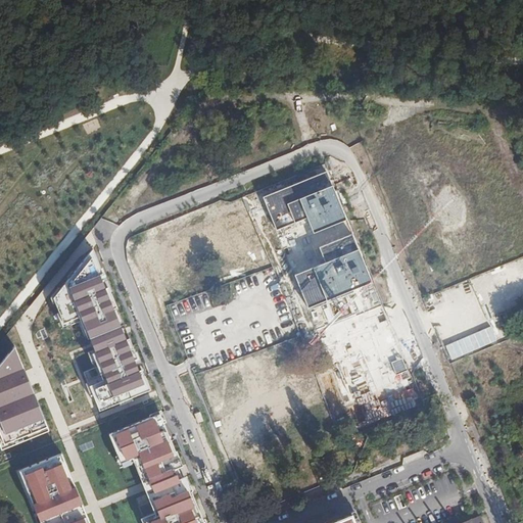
[(327,172),(264,197),(276,229),(305,217),(312,232),(345,219),(327,172)]
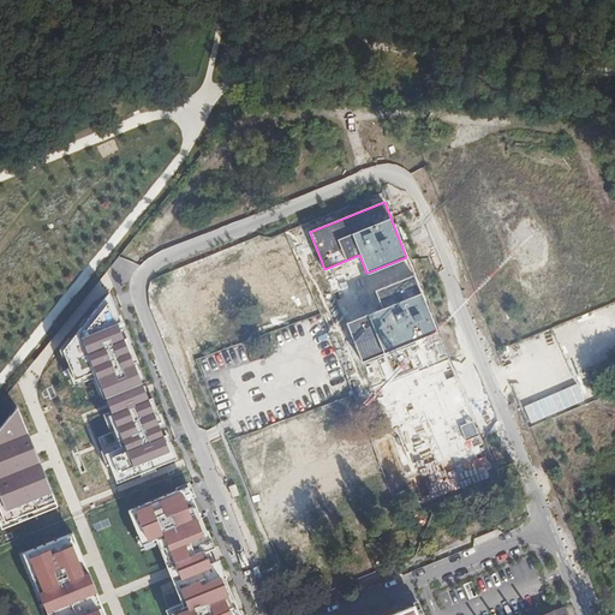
[(383,309),(347,323),(362,362),(439,332),(416,274),(375,290),(383,309)]
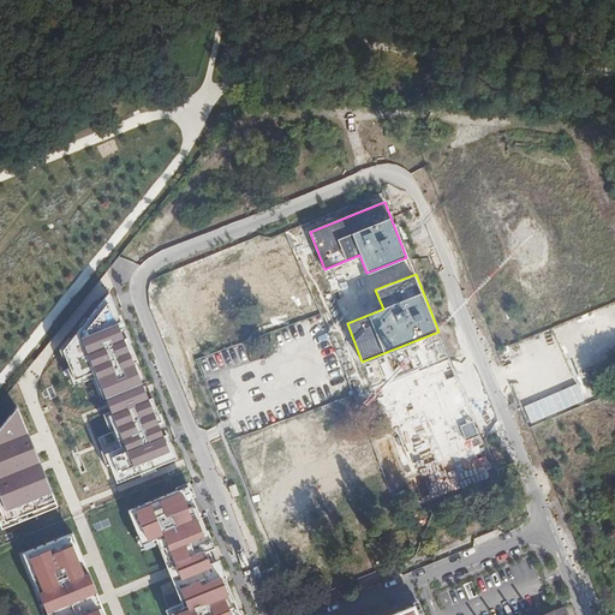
[(99,437),(117,482),(177,458),(151,396),(147,399),(141,382),(145,381),(109,292),(63,350),(77,384),(97,376),(113,412),(108,415),(114,430),(99,437)]
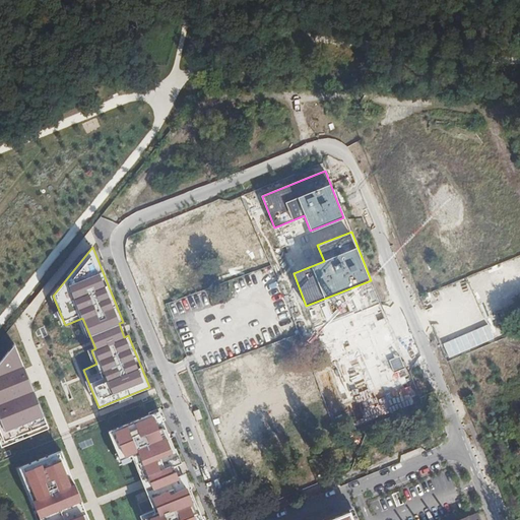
[(203,295),(169,303),(180,351),(204,345),(200,327),(232,320),(228,305),(191,313),(190,308),(205,304),(203,295)]
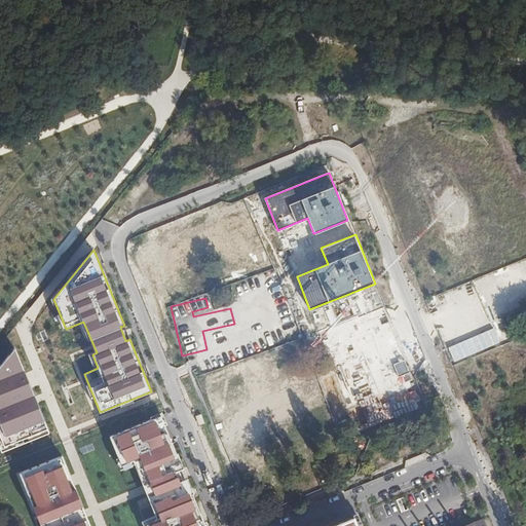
[(437,328),(451,364),(481,352),(466,316),(437,328)]
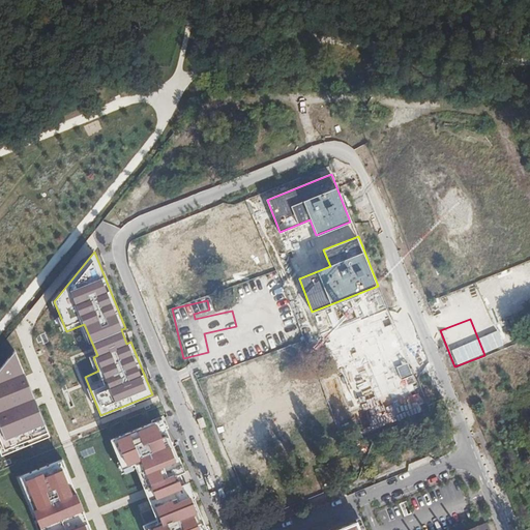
[(382,335),(398,330),(395,325),(380,329),(382,335)]
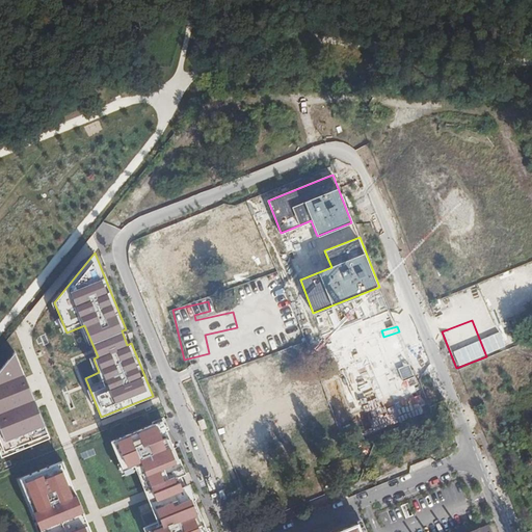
[(131,343),(126,329),(122,330),(127,345),(131,343)]
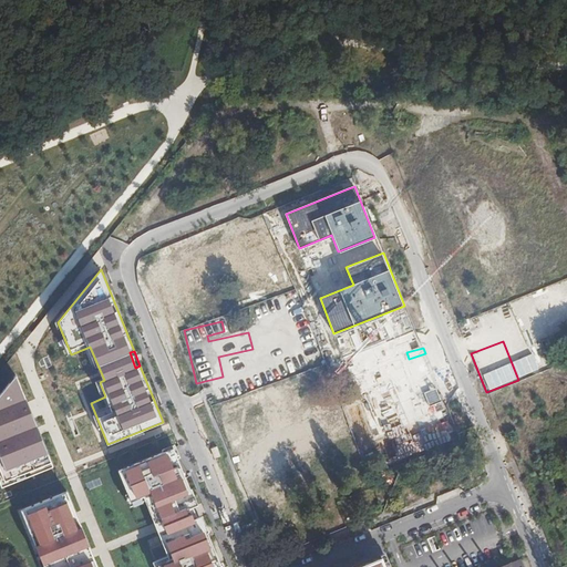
[(540,351),(517,359),(523,374),(546,367),(540,351)]
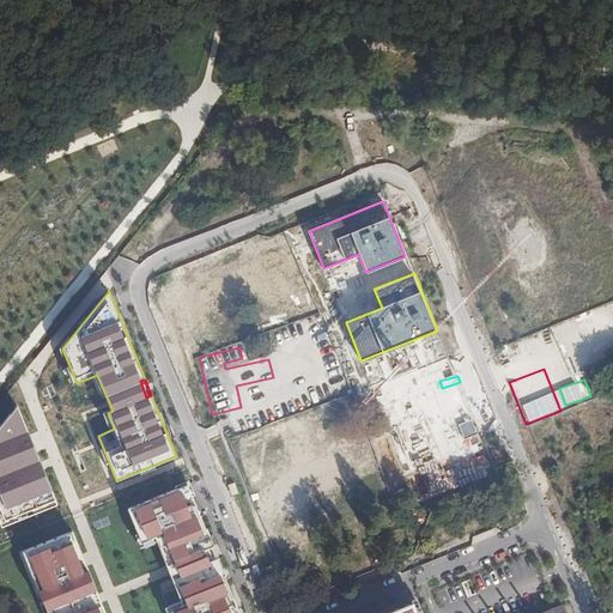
[(55,499),(17,405),(0,425),(0,508),(5,520),(55,499)]
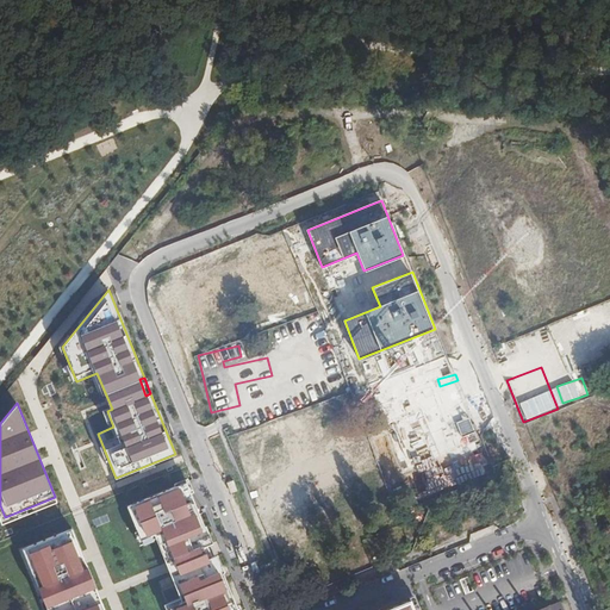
[(449,418),(453,428),(475,418),(472,410),(449,418)]
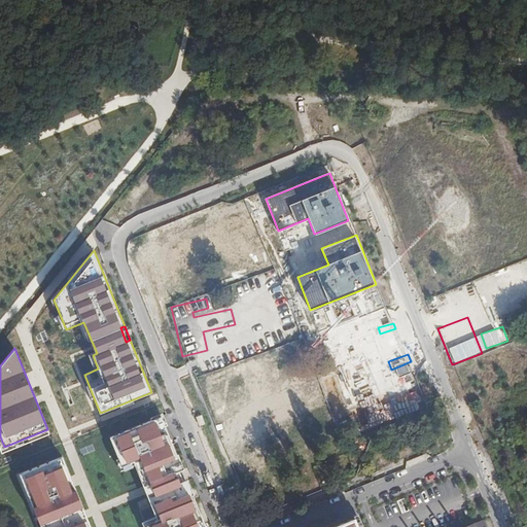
[(146,526),(205,526),(190,488),(186,490),(183,481),(179,471),(176,463),(179,462),(161,416),(110,436),(118,458),(121,466),(137,460),(147,485),(150,492),(154,503),(139,510),(144,521),(146,526)]
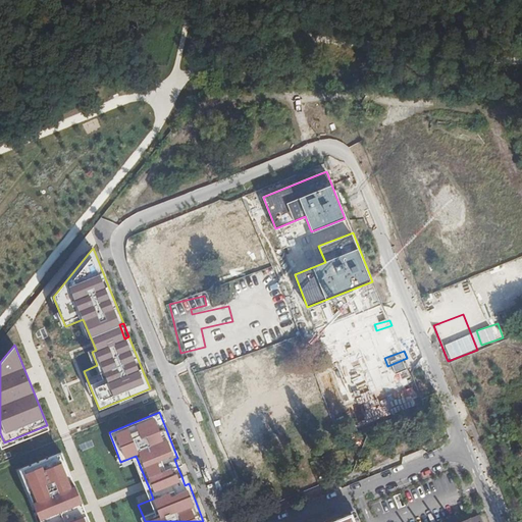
[(49,429),(47,425),(4,442),(0,432),(0,446),(1,449),(49,429)]
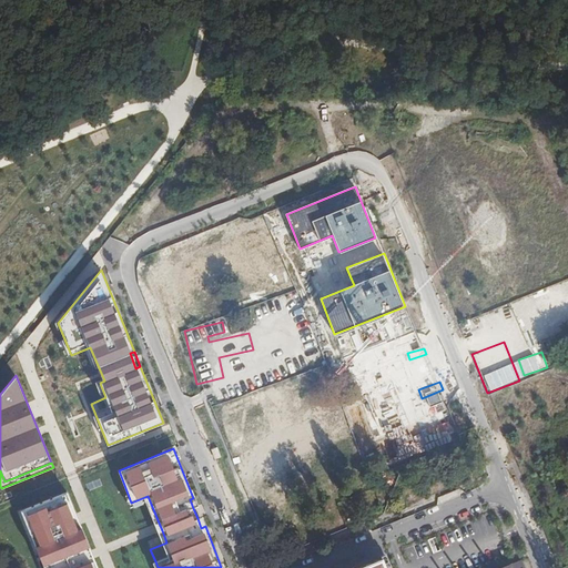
[(98,567),(68,492),(26,509),(49,567),(98,567)]
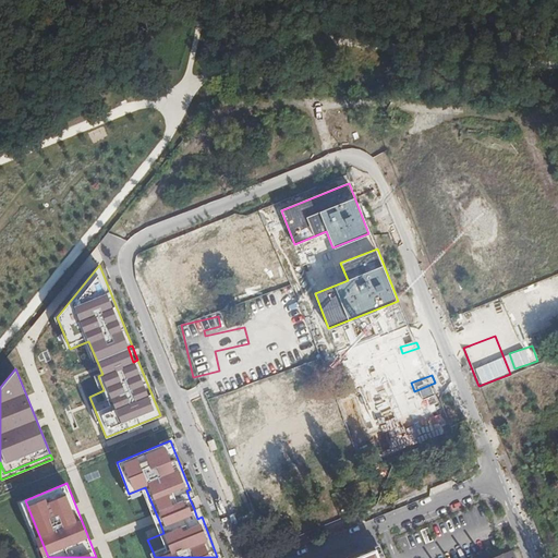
[(129,494),(125,485),(123,486),(128,498),(143,492),(153,516),(156,513),(145,487),(129,494)]
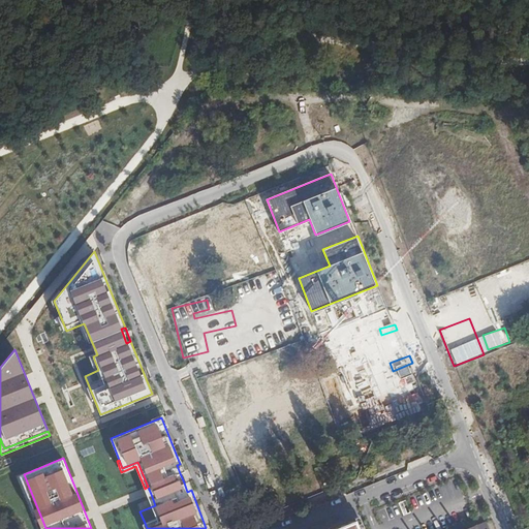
[(20,475),(41,528),(45,528),(24,474),(20,475)]
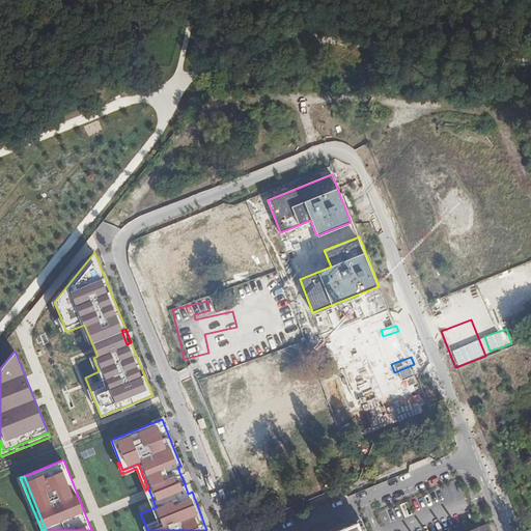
[(360,530),(357,522),(335,530),(360,530)]
